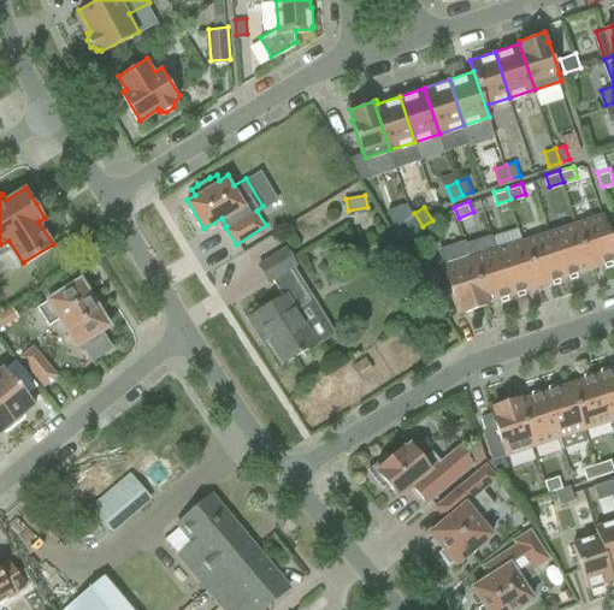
[(613,244),(603,212),(576,221),(591,266),(613,258),(613,244)]
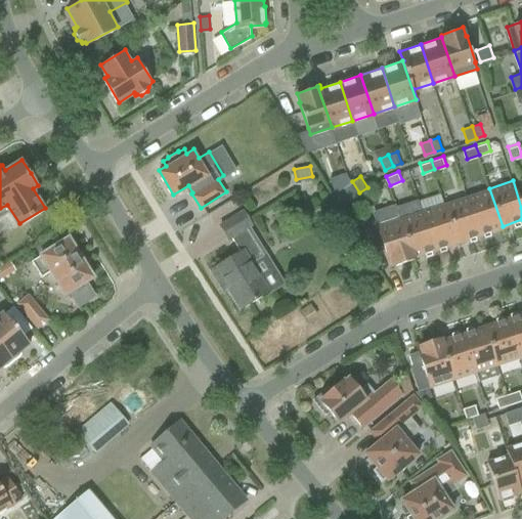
[(359,192),(352,181),(345,186),(352,198),(359,192)]
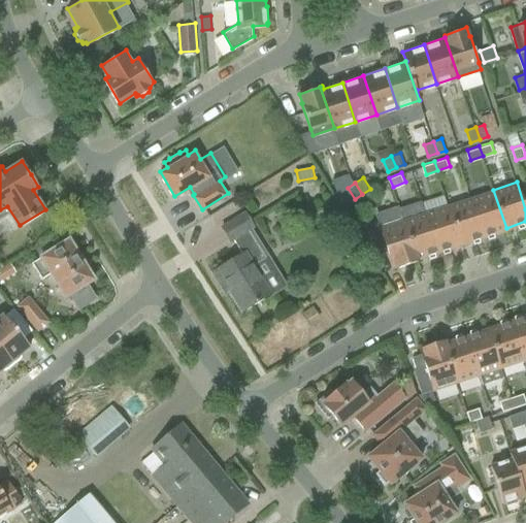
[(506,228),(493,190),(471,197),(484,235),(506,228)]
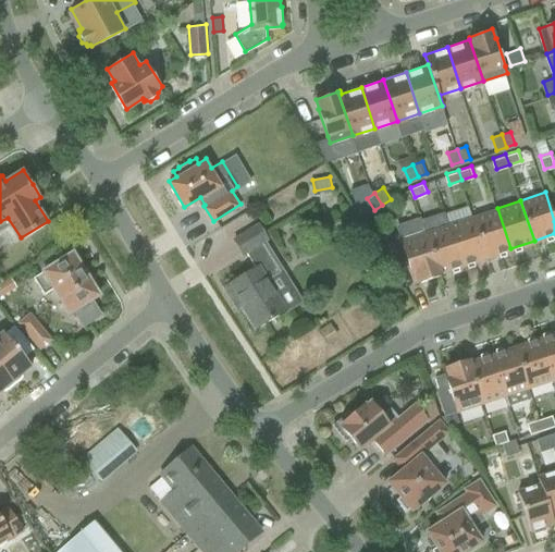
[(510,248),(497,208),(473,216),(486,256),(510,248)]
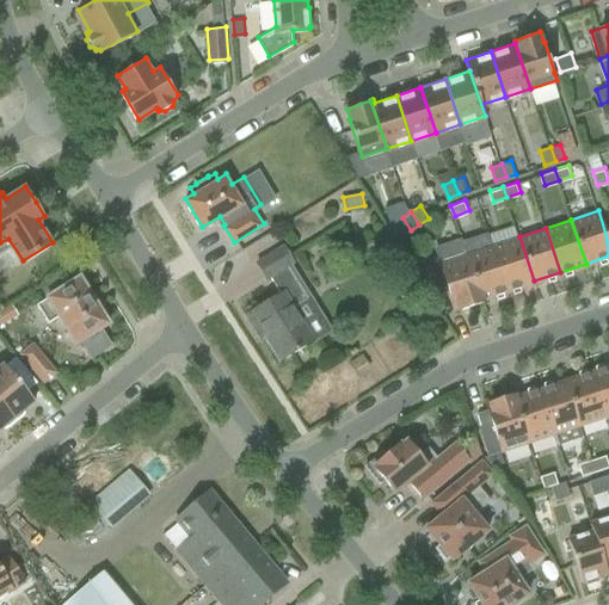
[(441,263),(428,267),(436,294),(449,289),(456,307),(459,306),(459,308),(483,300),(468,254),(462,236),(443,242),(437,253),(441,263)]
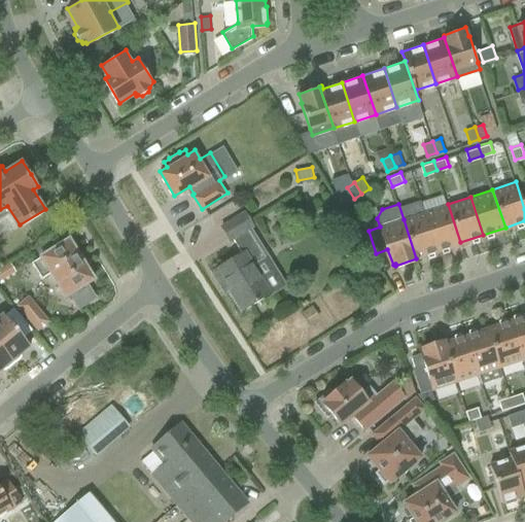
[(460,242),(448,204),(425,211),(439,250),(460,242)]
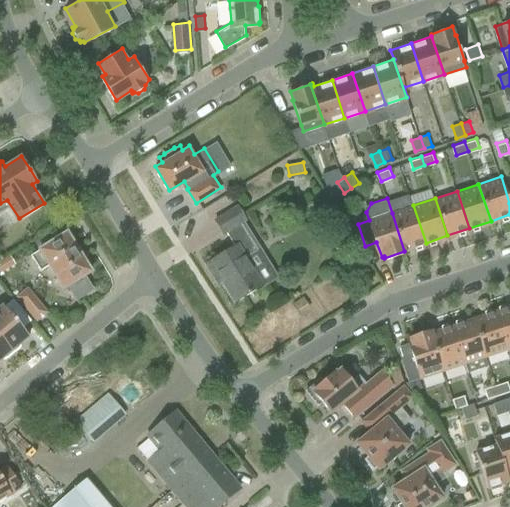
[(236,243),(211,258),(236,299),(253,288),(263,282),(277,274),(260,246),(243,219),(246,217),(238,203),(216,217),(224,231),(227,229),(236,243)]
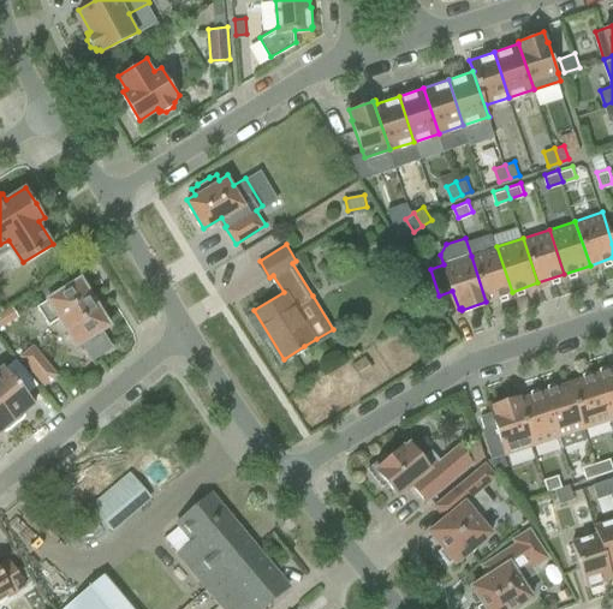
[(512,292),(497,246),(471,256),(486,302),(487,302),(487,299),(512,292)]
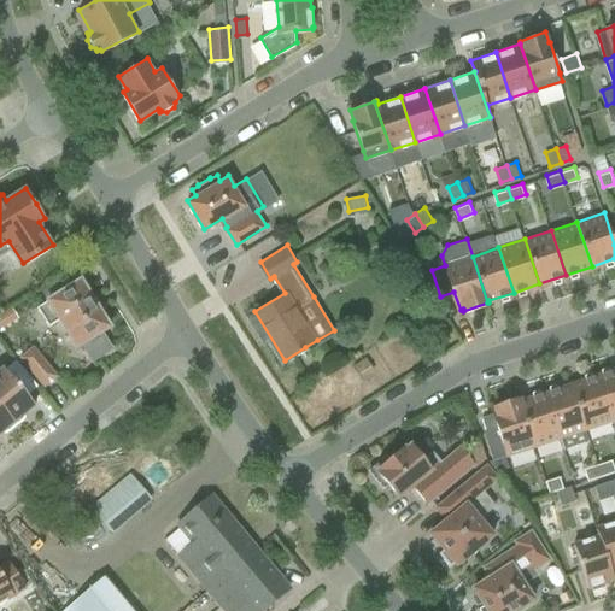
[(59,317),(77,345),(83,341),(94,357),(112,345),(103,329),(111,324),(81,277),(47,298),(48,299),(37,305),(50,323),(59,317)]
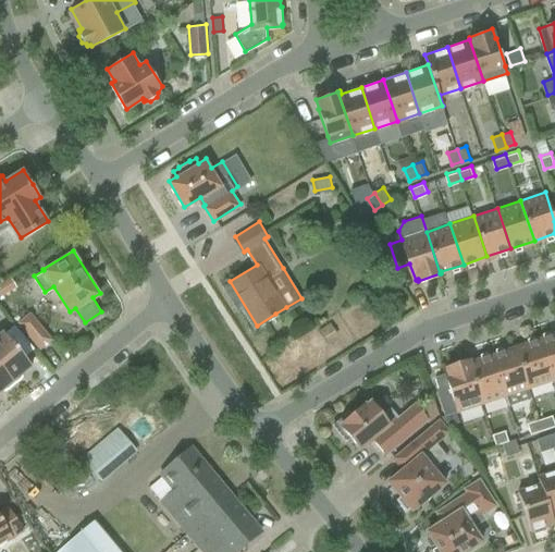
[(19,320),(40,346),(52,336),(38,320),(37,321),(33,320),(27,314),(19,320)]
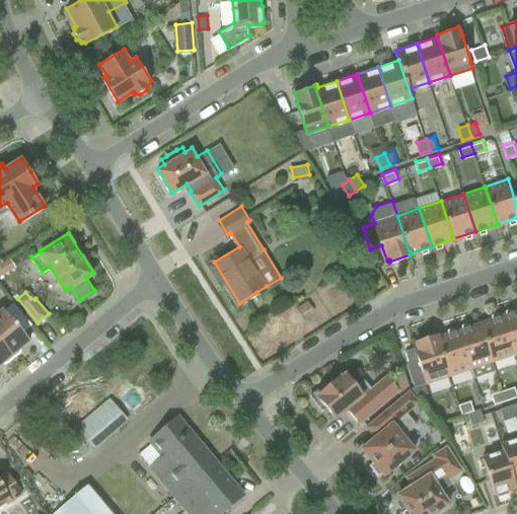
[(0,303),(0,302),(0,338),(14,356),(21,350),(22,345),(29,339),(22,331),(32,322),(14,300),(4,308),(0,303)]
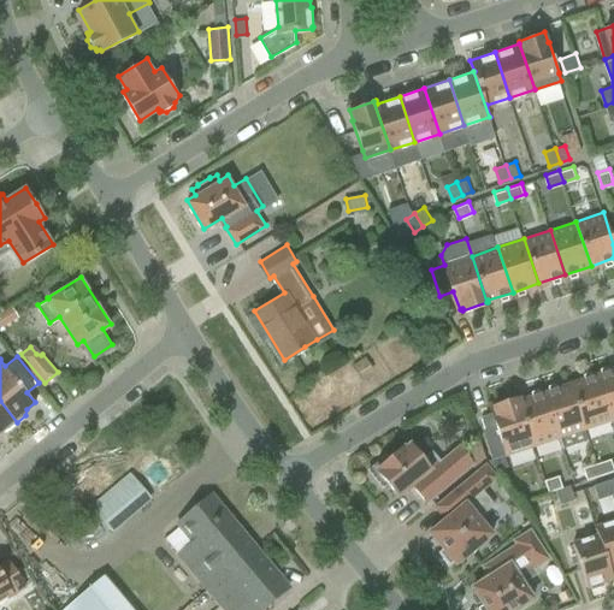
[(613,367),(597,372),(612,418),(613,416),(613,367)]
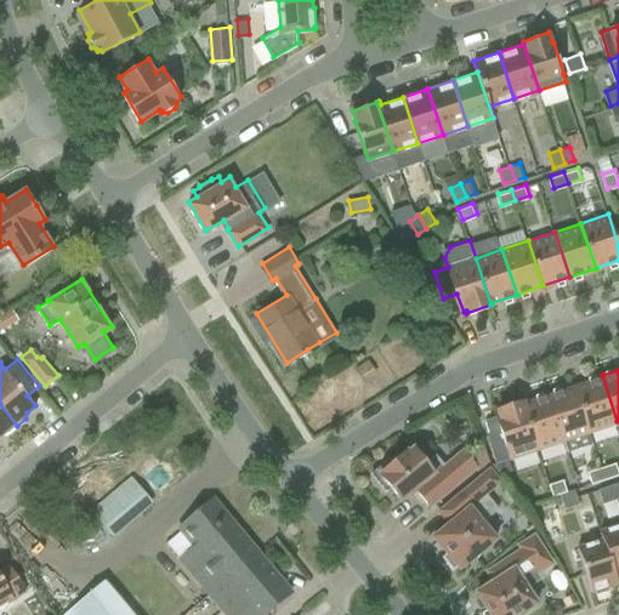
[(617,421),(602,375),(575,385),(590,430),(617,421)]
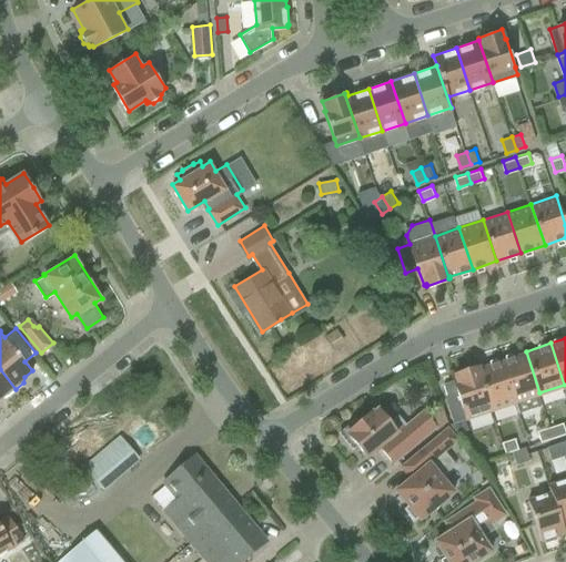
[(539,392),(526,351),(502,359),(516,400),(539,392)]
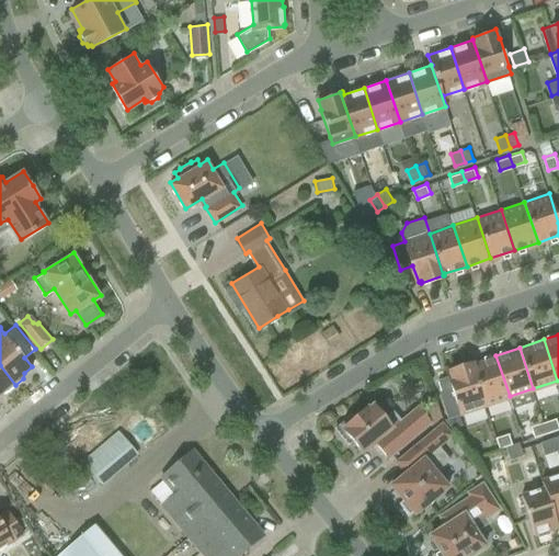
[(510,396),(495,355),(474,363),(472,361),(471,362),(486,404),(510,396)]
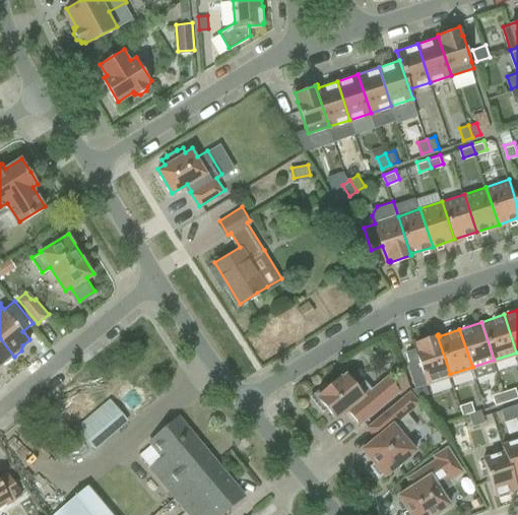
[(410,363),(408,363),(415,385),(412,386),(419,395),(429,392),(426,382),(450,374),(437,335),(417,341),(417,342),(414,343),(415,346),(406,349),(410,363)]
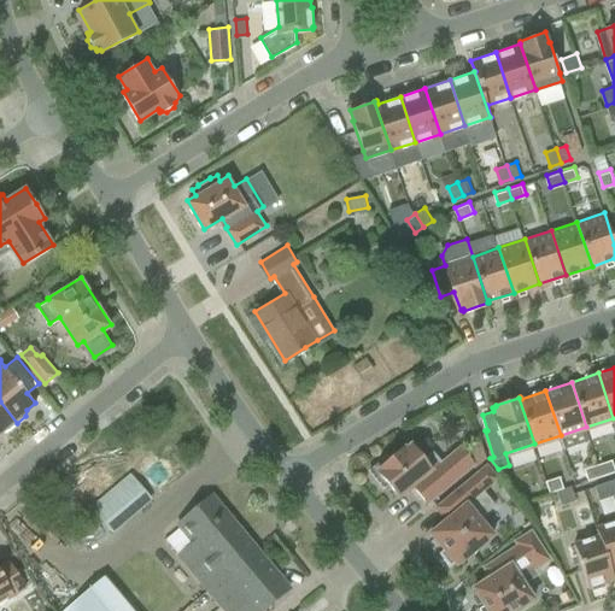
[(17,423),(0,401),(0,432),(4,429),(9,430),(17,423)]
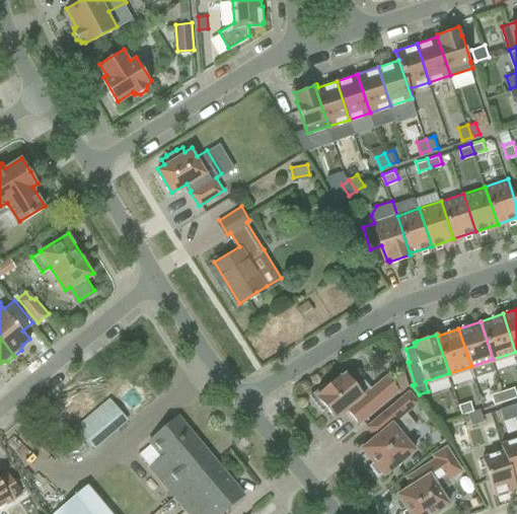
[(310,393),(323,408),(326,406),(336,417),(348,407),(360,421),(398,388),(387,374),(371,387),(364,379),(356,385),(346,372),(342,376),(341,374),(328,384),(325,381),(310,393)]
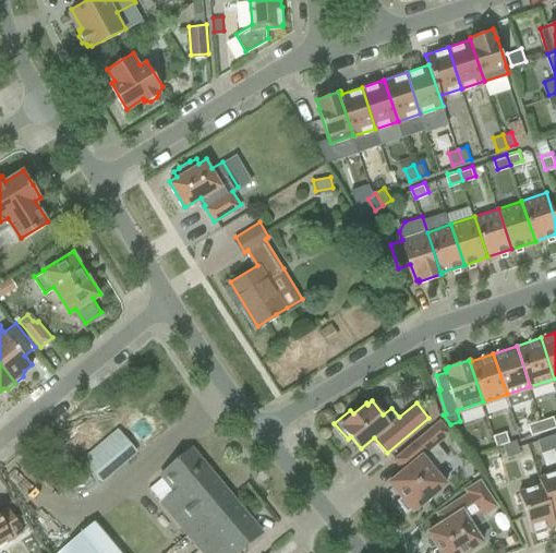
[(554,413),(541,418),(544,429),(555,425),(555,417),(554,413)]
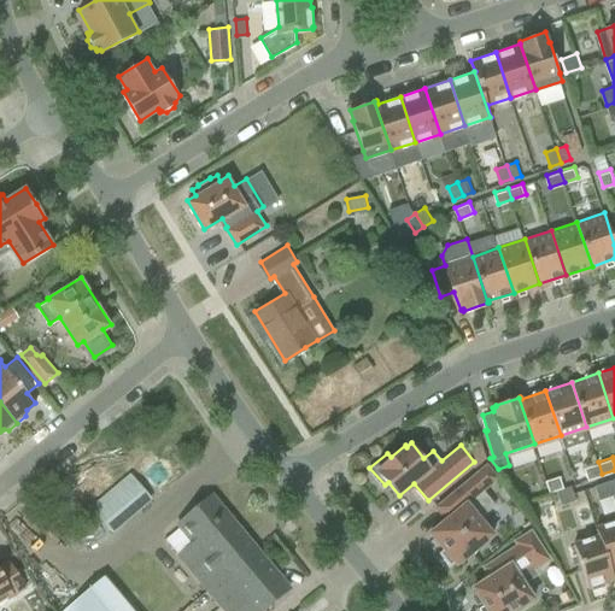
[(602,474),(598,462),(585,466),(589,479),(602,474)]
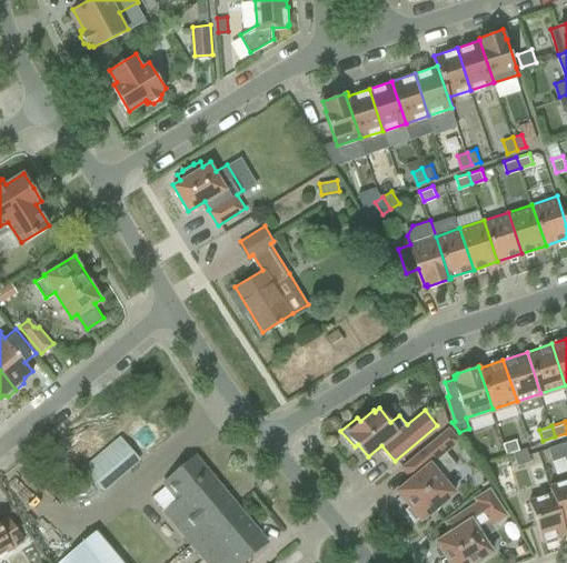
[(449,426),(403,465),(413,476),(397,489),(409,503),(405,506),(416,520),(420,516),(421,519),(455,491),(443,475),(457,463),(446,449),(459,439),(449,426)]
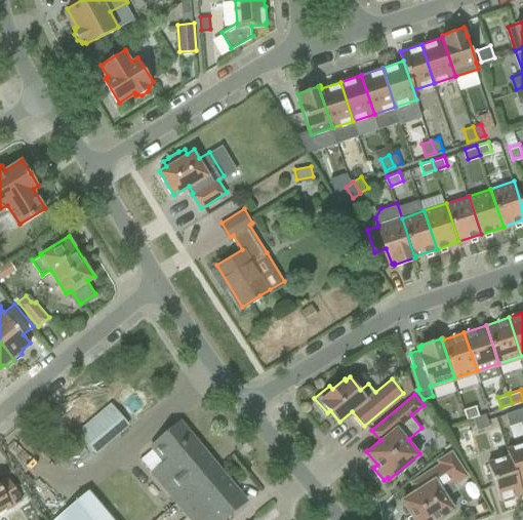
[(476,404),(465,407),(468,417),(480,413),(476,404)]
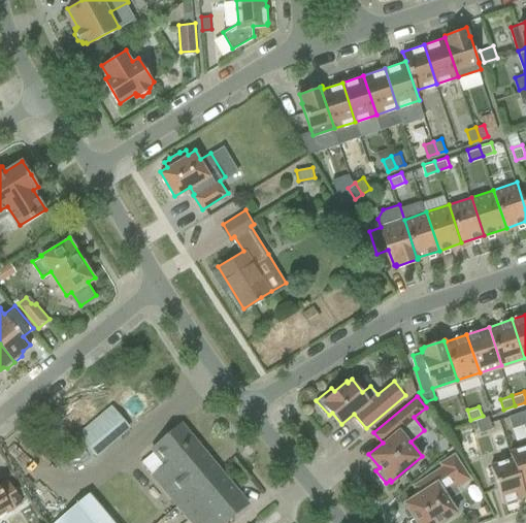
[(525,422),(521,410),(510,414),(513,426),(525,422)]
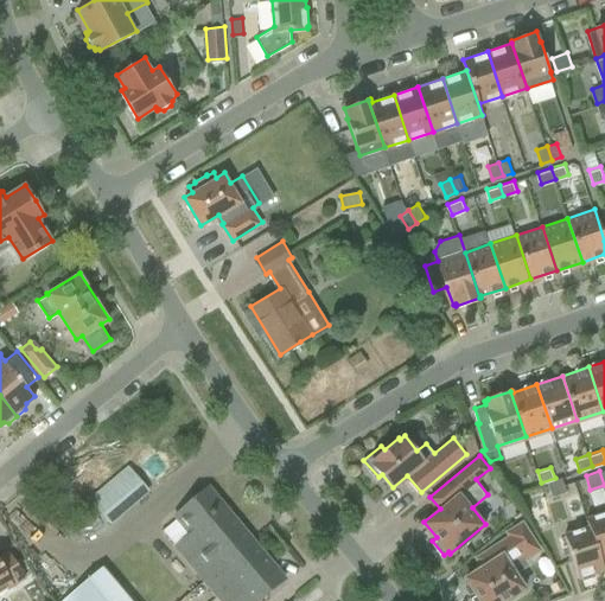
[(500,473),(490,480),(498,490),(507,483),(500,473)]
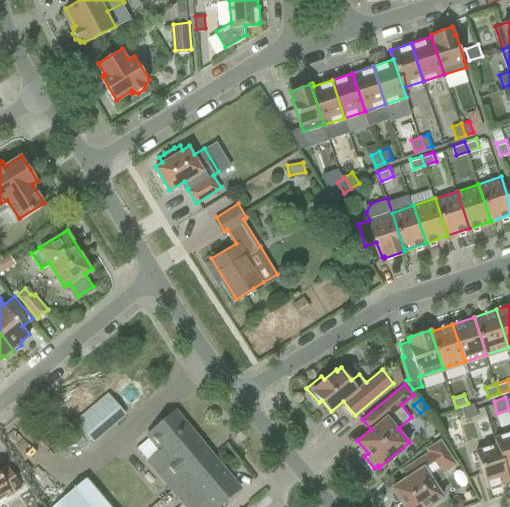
[(474,401),(462,405),(466,417),(478,413),(474,401)]
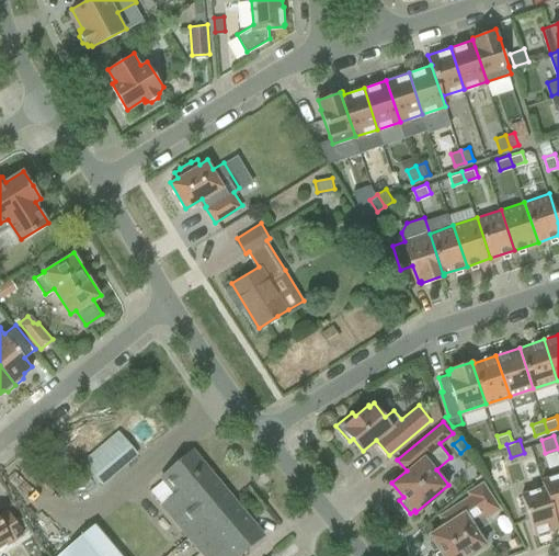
[(115,472),(94,447),(82,457),(103,481),(115,472)]
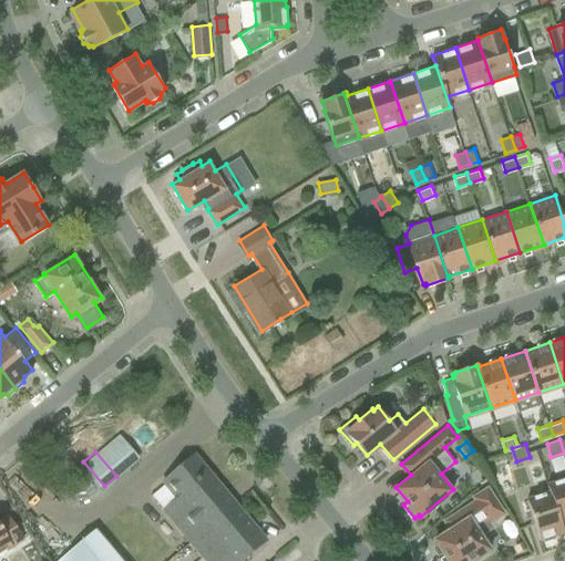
[(238,560),(267,538),(236,501),(195,452),(164,478),(178,495),(164,507),(208,560),(238,560)]
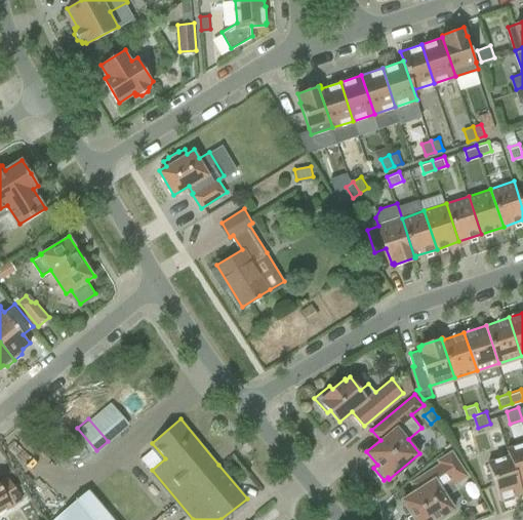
[(522,442),(507,447),(509,454),(511,453),(521,484),(522,483),(522,442)]
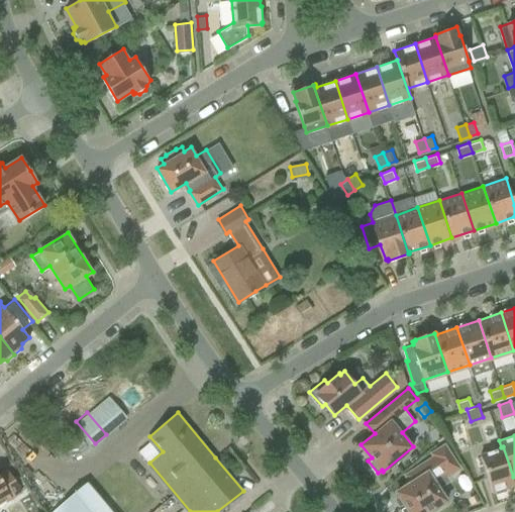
[(411,482),(397,491),(406,506),(402,508),(404,511),(429,511),(447,501),(432,478),(444,470),(447,475),(459,467),(445,443),(432,451),(434,455),(406,474),(411,482)]
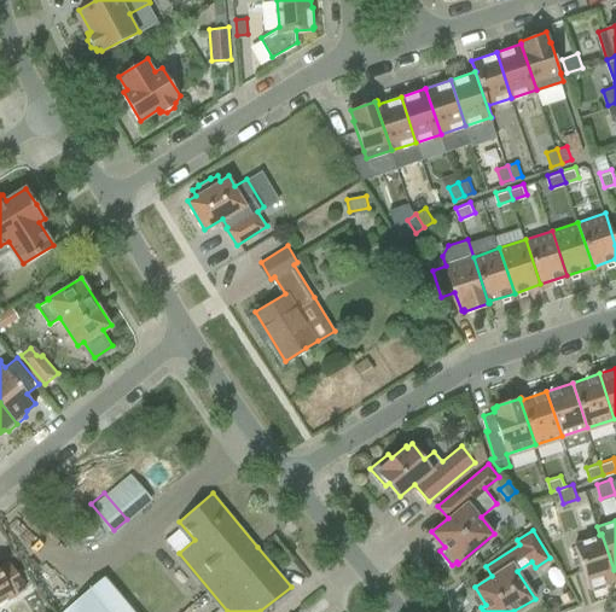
[(602,534),(599,535),(575,543),(590,586),(593,584),(594,588),(604,584),(603,582),(615,577),(615,573),(614,570),(602,534)]
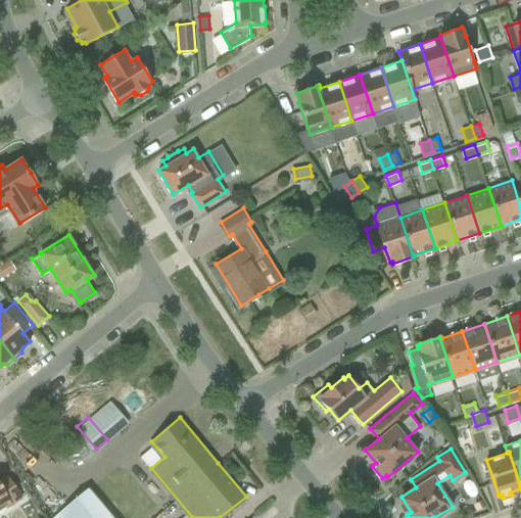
[(0,509),(22,496),(8,473),(0,478),(0,509)]
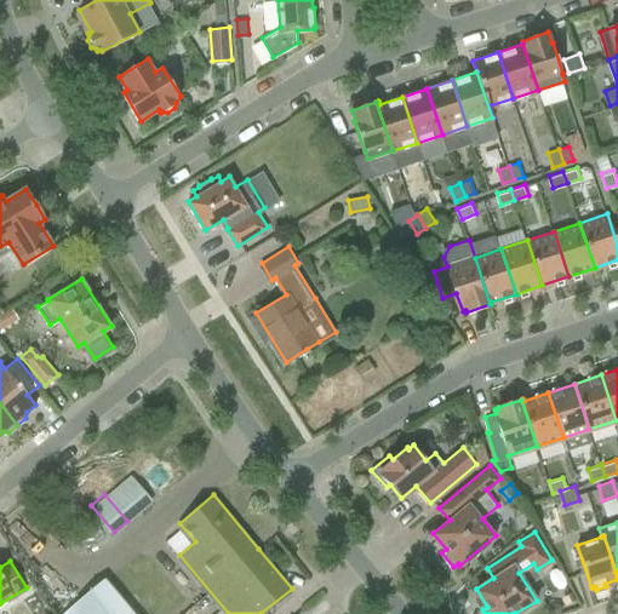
[(130,613),(102,580),(63,613),(130,613)]
